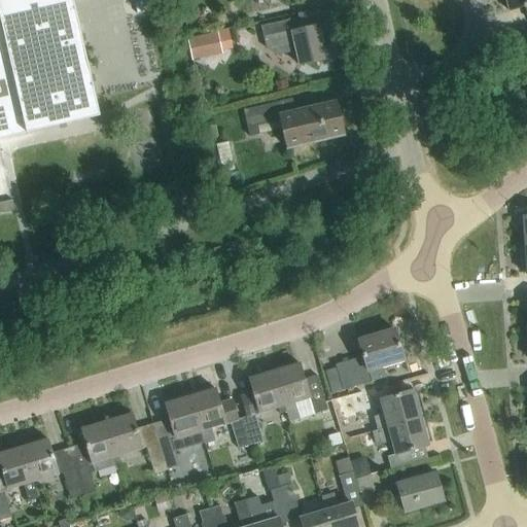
[(0,0),(0,139),(102,115),(75,0),(0,0)]
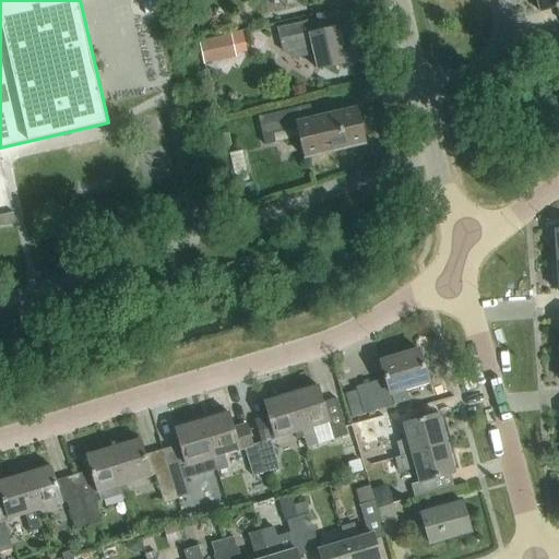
[(133,0),(138,15),(156,11),(153,0),(133,0)]
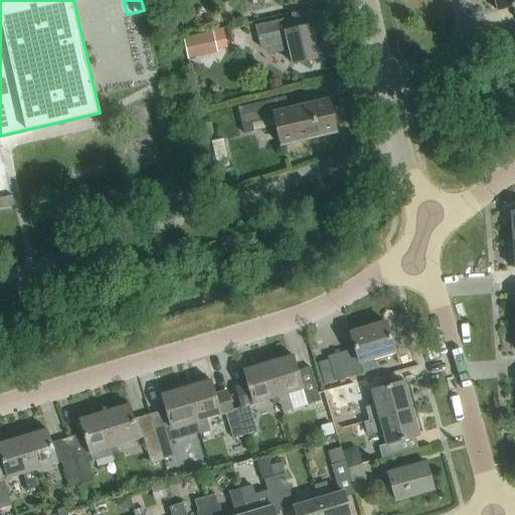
[(514,0),(494,0),(497,11),(512,7),(514,20),(514,19),(514,0)]
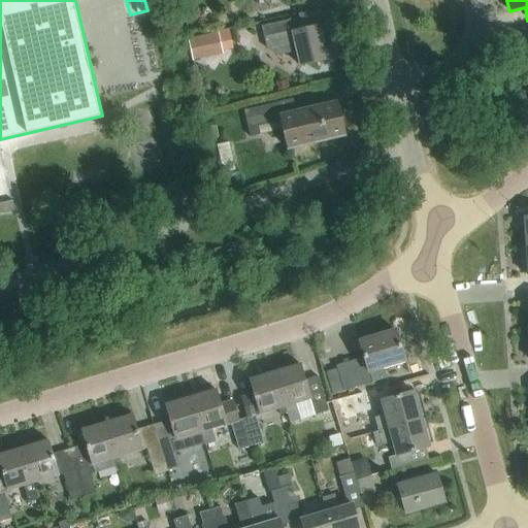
[(277,57),(298,52),(301,66),(328,60),(321,27),(303,31),(300,19),(261,27),(266,50),(277,57)]
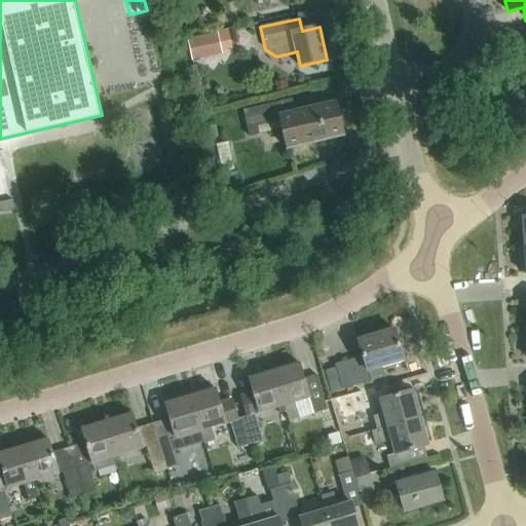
[(187,39),(192,61),(222,54),(217,33),(187,39)]
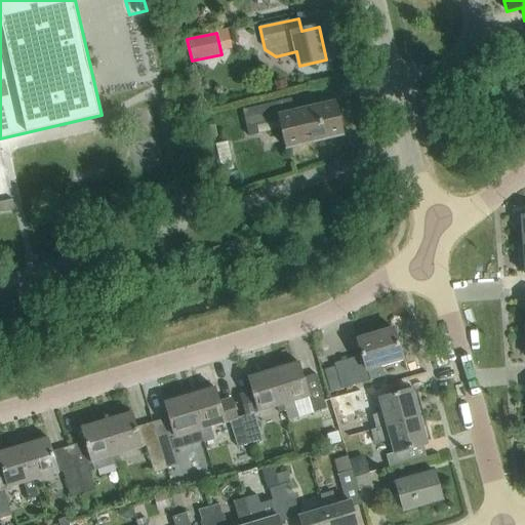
[(286,148),(344,134),(336,102),(287,113),(284,101),(243,110),(249,136),(260,134),(257,122),(279,117),(286,148)]
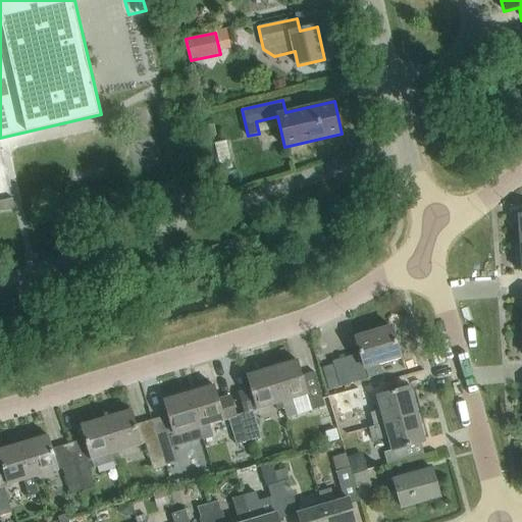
[(0,211),(14,208),(12,198),(0,201),(0,211)]
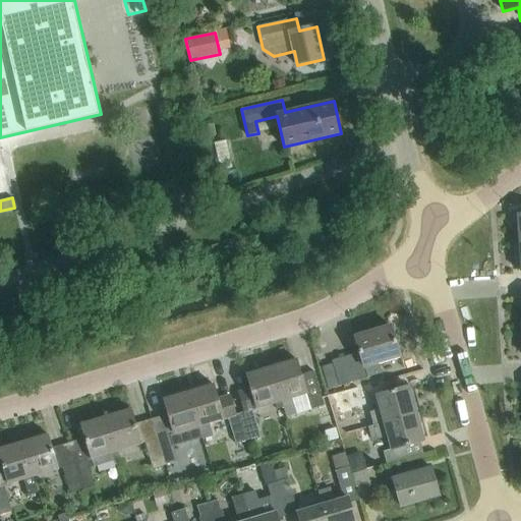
[(215,256),(235,250),(232,240),(212,246),(215,256)]
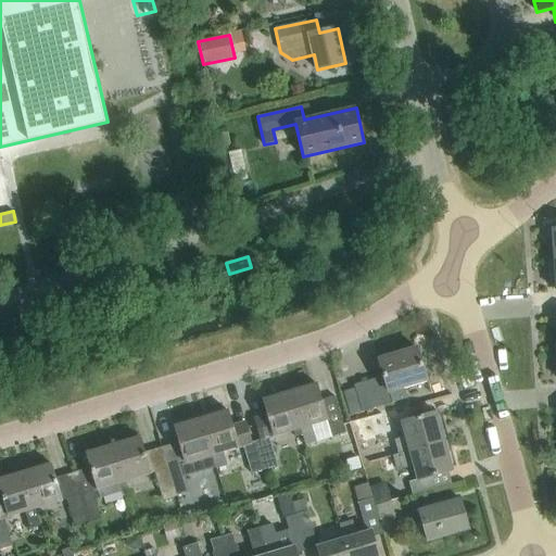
[(383,379),(364,386),(355,388),(362,412),(392,402),(392,403),(407,399),(403,387),(426,380),(416,349),(378,359),(383,379)]
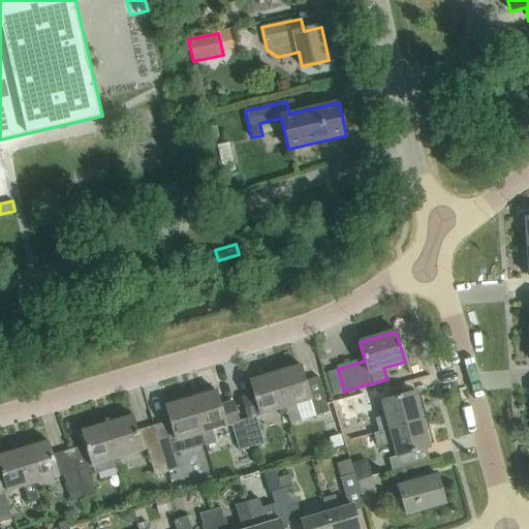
[(300,417),(298,410),(296,404),(310,399),(315,414),(327,411),(316,376),(304,379),(300,364),(275,372),(287,413),(286,413),(288,421),(300,417)]
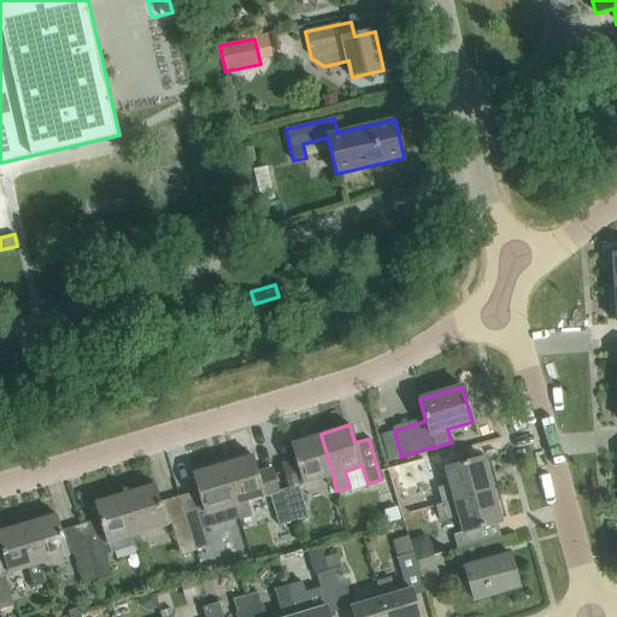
[(304,486),(304,483),(324,477),(327,485),(334,482),(335,482),(321,434),(291,442),(297,460),(281,465),(288,489),(283,491),(294,522),(307,517),(298,487),(304,486)]
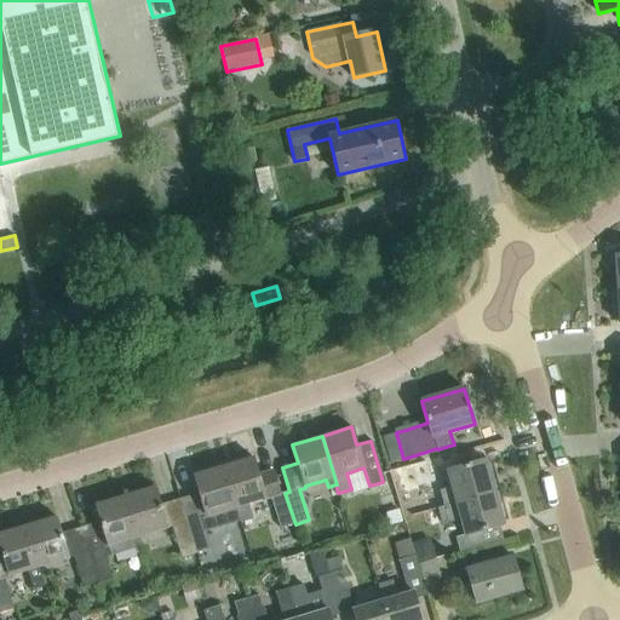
[(252,457),(223,465),(235,506),(240,522),(240,523),(252,520),(247,503),(265,498),(265,500),(271,499),(281,529),(296,524),(285,493),(281,494),(274,470),(258,475),(252,457)]
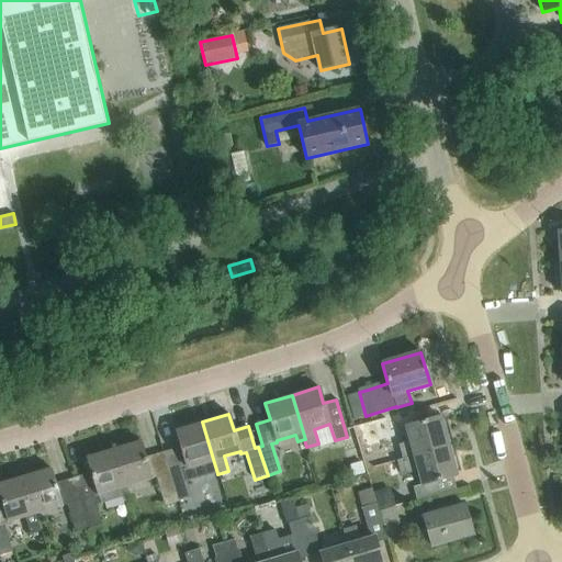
[(402,431),(397,416),(353,428),(358,445),(402,431)]
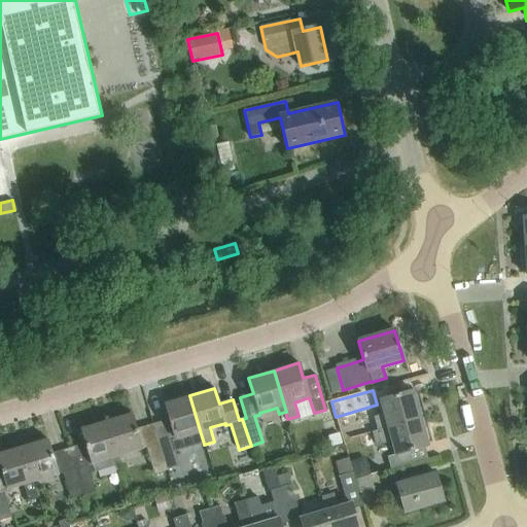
[(376,419),(379,431),(422,419),(418,407),(421,406),(418,393),(415,393),(414,391),(380,400),(384,417),(376,419)]
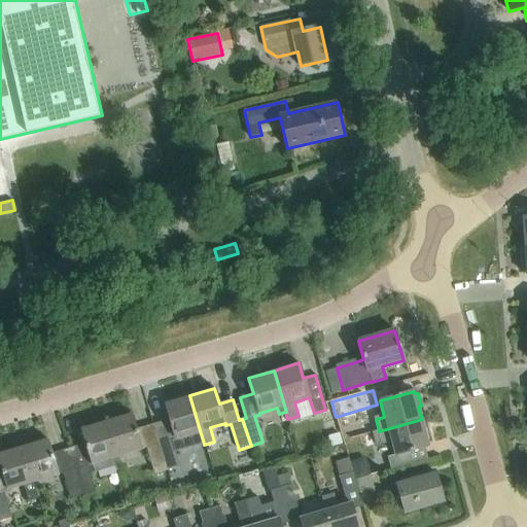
[(169,419),(153,424),(168,470),(179,467),(174,452),(204,444),(200,430),(189,395),(164,403),(169,419)]
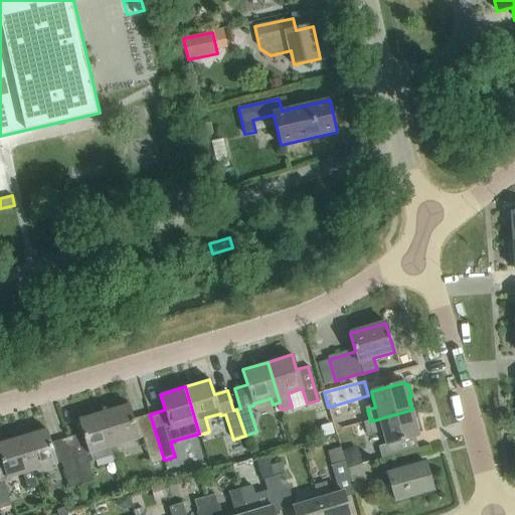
[(128,404),(104,411),(115,446),(138,439),(138,440),(143,439),(151,464),(164,460),(150,414),(132,419),(128,404)]
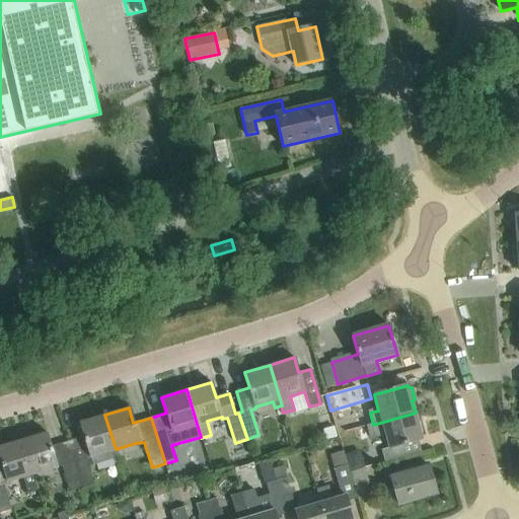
[(419,425),(416,413),(373,425),(366,427),(370,440),(385,436),(389,449),(381,451),(384,462),(403,457),(400,446),(423,441),(422,437),(425,436),(421,424),(419,425)]
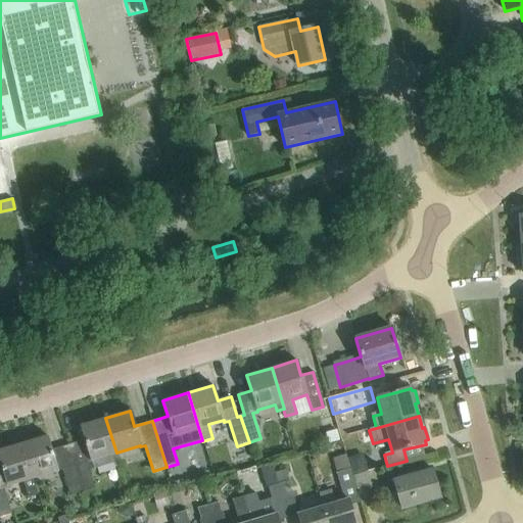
[(80,426),(84,440),(68,445),(83,492),(94,489),(89,471),(119,462),(115,453),(116,453),(105,418),(80,426)]
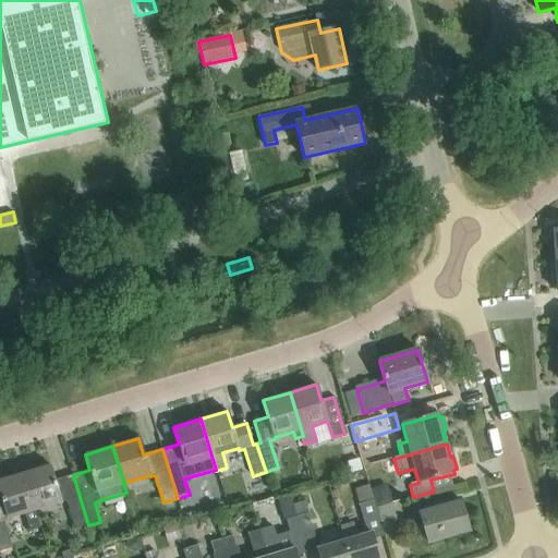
[(73,475),(53,482),(48,464),(24,473),(35,510),(60,502),(61,504),(67,501),(74,530),(88,525),(73,475)]
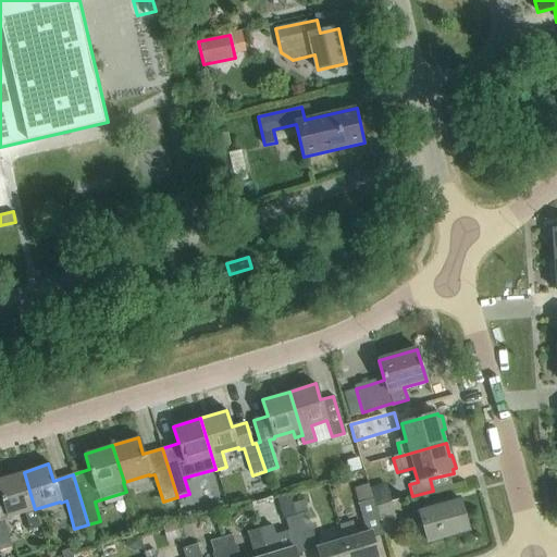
[(0,495),(0,551),(12,547),(3,519),(24,512),(29,531),(40,527),(35,509),(24,472),(0,479),(0,493),(0,495)]
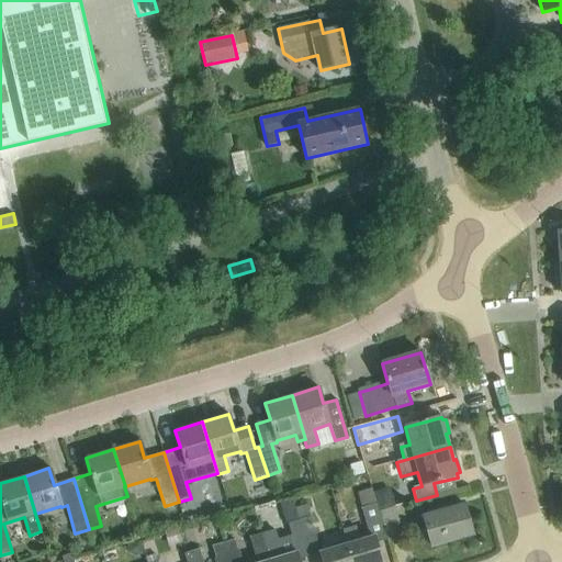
[(299,520),(310,517),(306,505),(295,508),(299,520)]
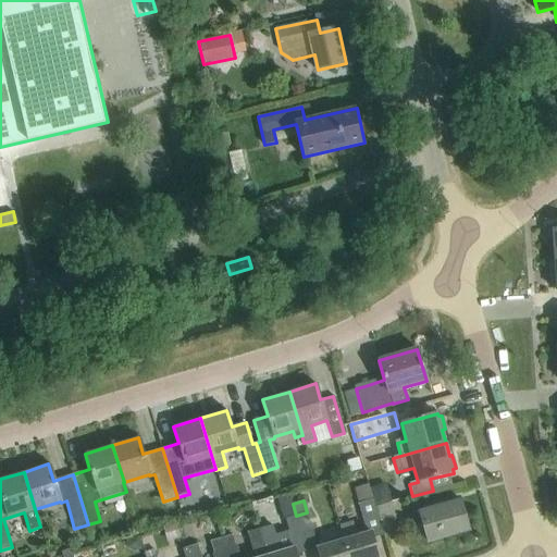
[(379,556),(374,537),(384,535),(378,511),(376,507),(375,508),(373,500),(358,505),(367,533),(357,536),(353,521),(339,525),(342,535),(344,535),(349,556),(379,556)]
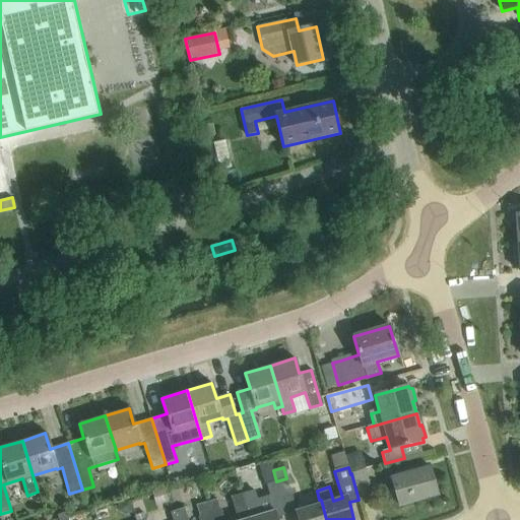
[(399,506),(438,495),(430,467),(391,478),(399,506)]
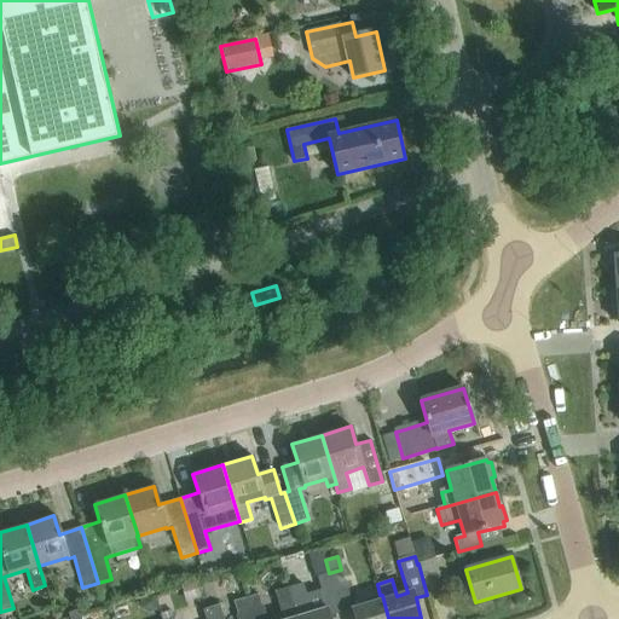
[(420,568),(427,595),(444,590),(434,560),(418,563),(420,568)]
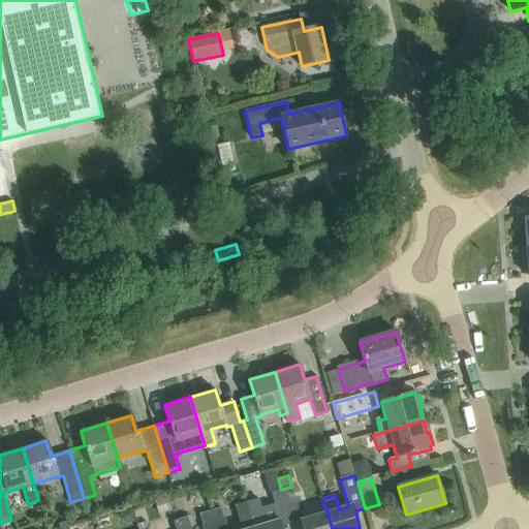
[(291,487),(281,490),(291,522),(302,519),(291,487)]
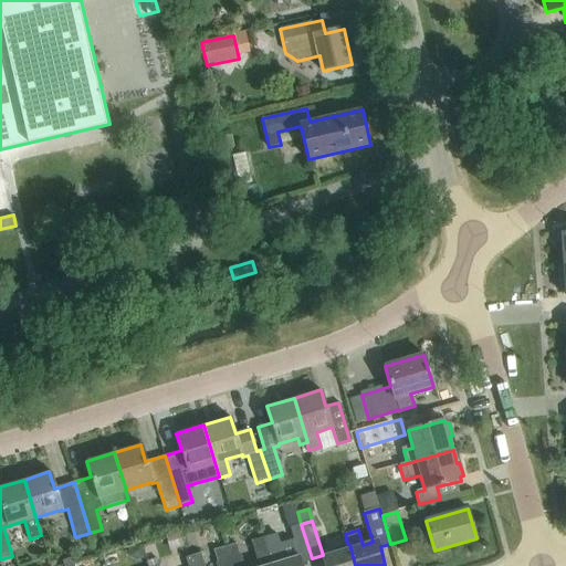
[(302,565),(302,564),(312,561),(312,558),(301,524),(290,527),(293,541),(280,544),(278,534),(264,538),(272,565),(302,565)]
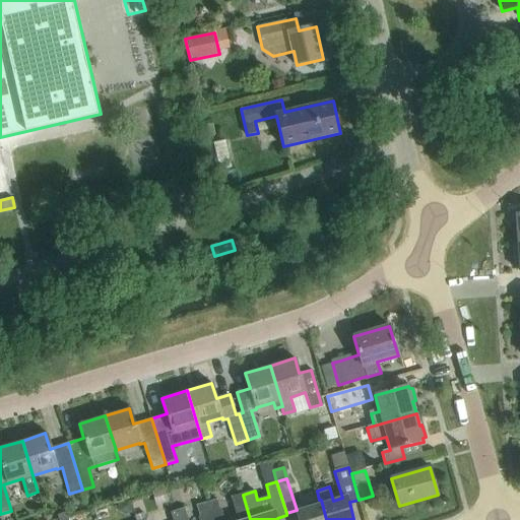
[(231,498),(237,519),(223,519),(220,511),(219,511),(216,500),(207,503),(211,519),(250,519),(243,495),(231,498)]
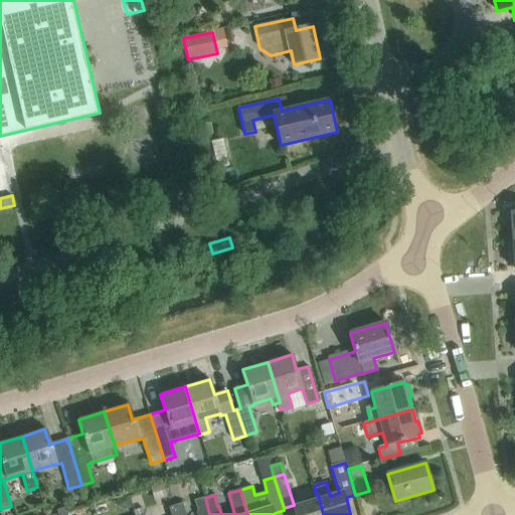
[(309,502),(294,506),(296,514),(323,514),(318,495),(316,495),(307,498),(309,502)]
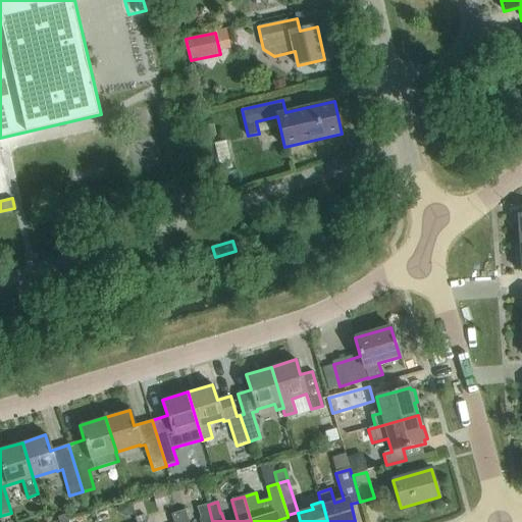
[(199,521),(188,521),(185,511),(170,515),(172,521),(212,521),(208,505),(197,508),(200,519),(198,519),(199,521)]
